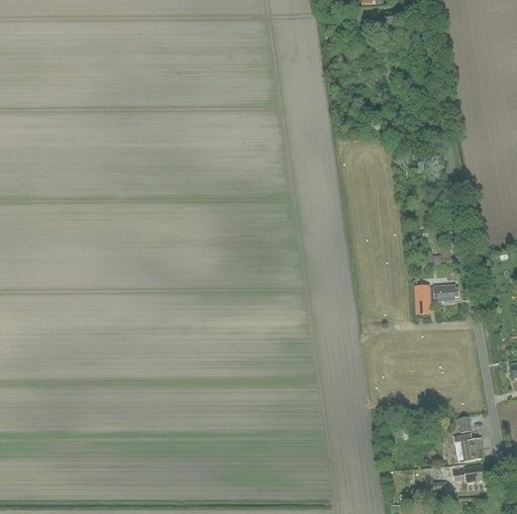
[(365,22),(363,8),(352,9),(353,23),(365,22)]
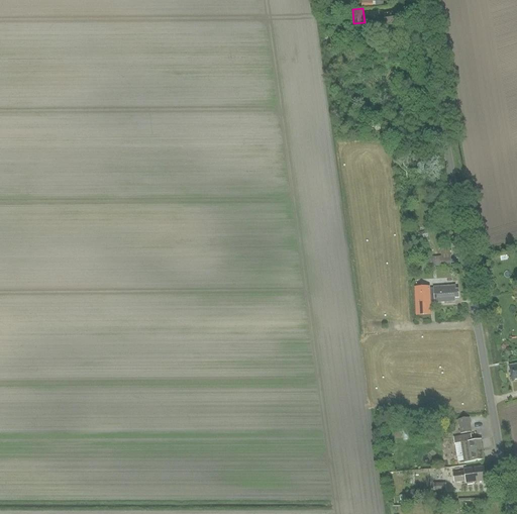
[(451,263),(450,246),(441,247),(441,253),(438,254),(438,257),(424,258),(424,264),(438,264),(451,263)]
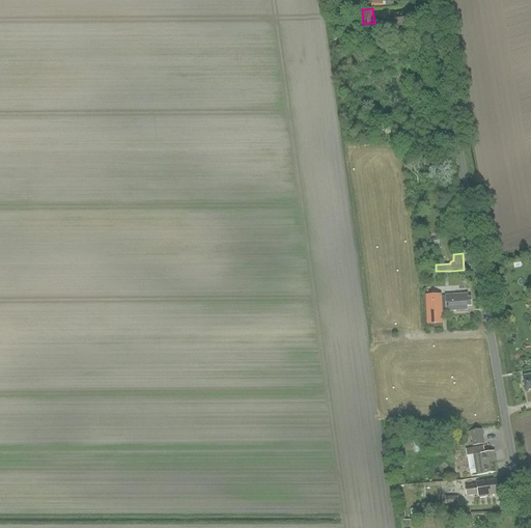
[(467,292),(445,293),(445,295),(441,295),(441,293),(425,294),(427,321),(442,320),(441,307),(446,306),(446,308),(467,307),(467,303),(471,303),(471,295),(467,296),(467,292)]
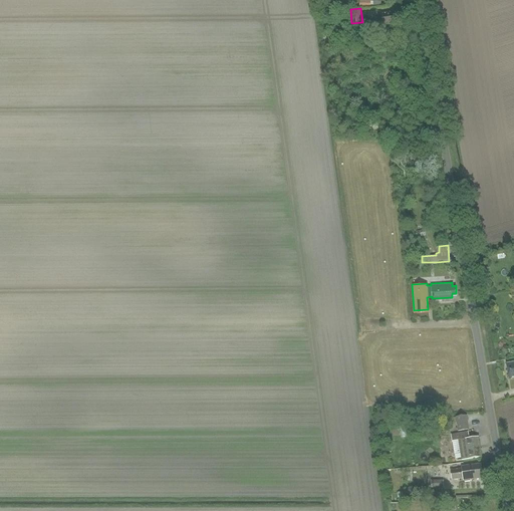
[(513,359),(505,361),(507,376),(513,374),(513,359)]
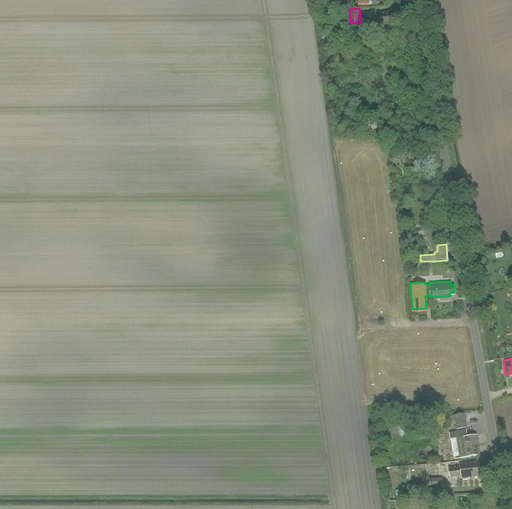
[(465,411),(454,413),(457,427),(468,425),(465,411)]
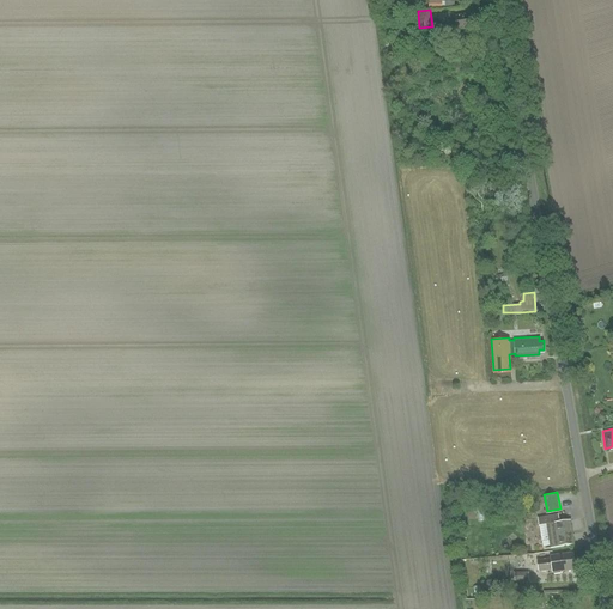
[(539,523),(546,522),(550,544),(574,541),(570,518),(559,519),(558,512),(538,516),(539,523)]
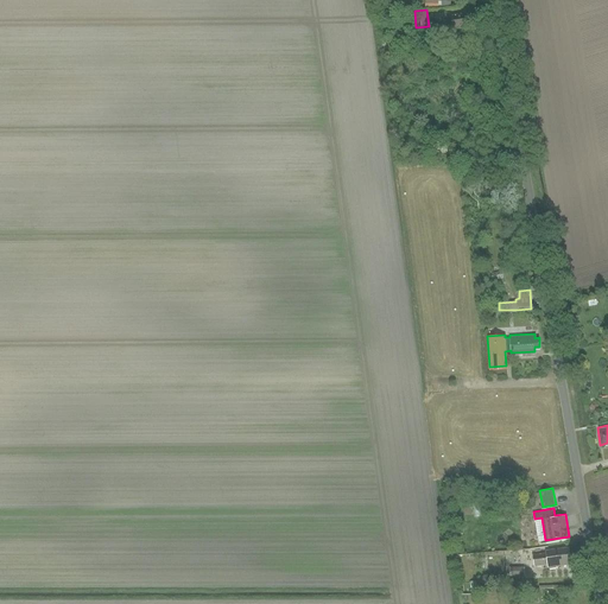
[(568,546),(546,548),(546,552),(545,552),(544,545),(527,547),(529,554),(526,554),(527,565),(546,563),(546,565),(549,565),(549,567),(556,566),(555,564),(570,563),(568,546)]
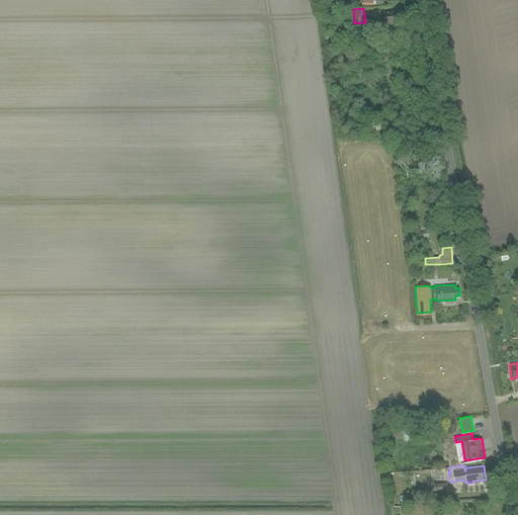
[(447,490),(447,482),(435,482),(435,490),(447,490)]
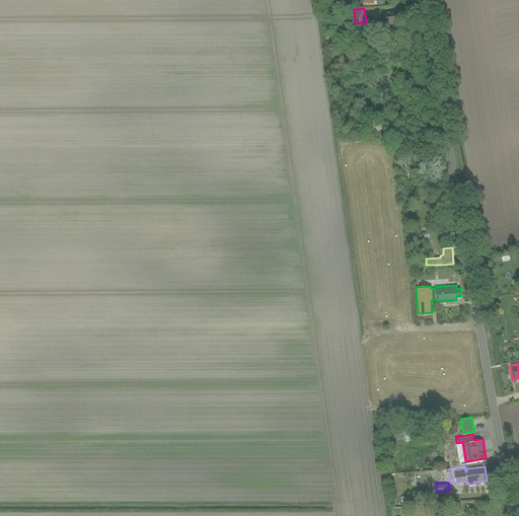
[(437,515),(449,515),(449,506),(437,507),(437,515)]
